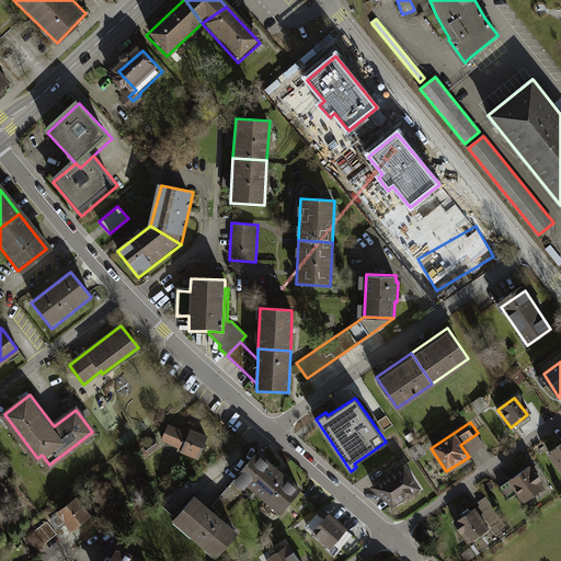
[(184,430),(169,423),(161,439),(182,448),(181,451),(198,459),(208,435),(185,425),(184,430)]
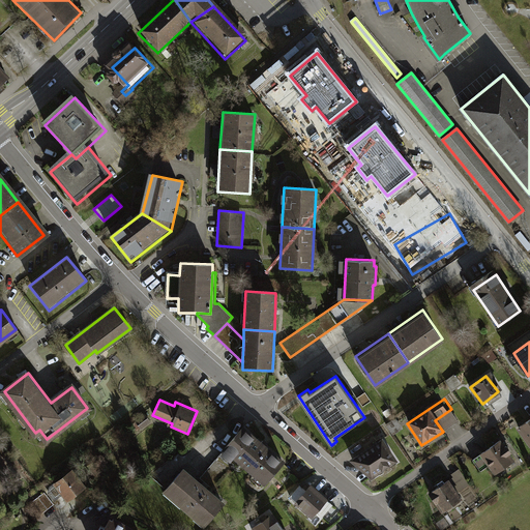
[(144,413),(135,420),(136,421),(131,424),(137,431),(140,429),(141,430),(151,421),(144,413)]
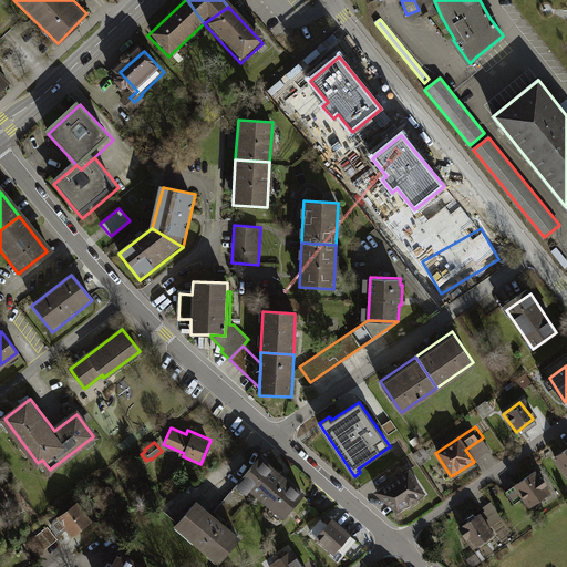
[(566,447),(554,457),(566,476),(566,447)]
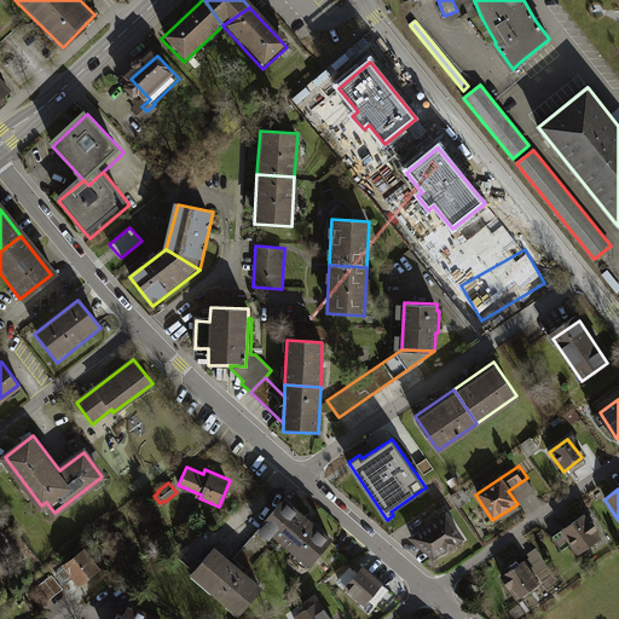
[(285,499),(262,525),(310,567),(333,542),(285,499)]
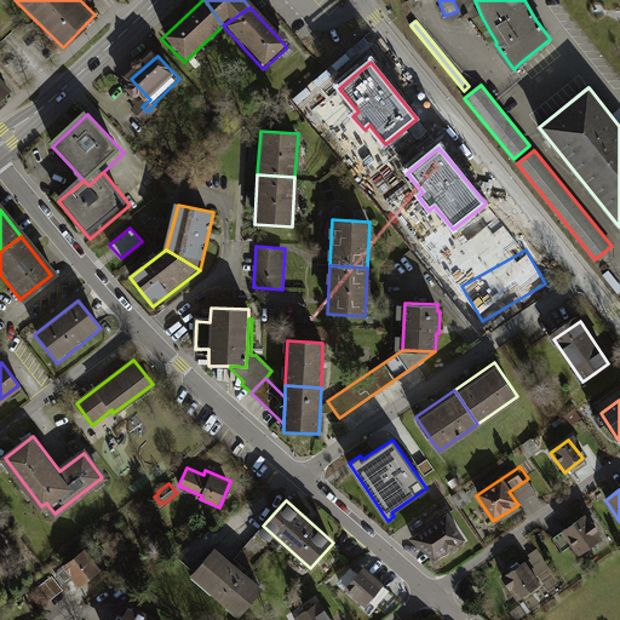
[(447,510),(407,537),(434,560),(465,538),(447,510)]
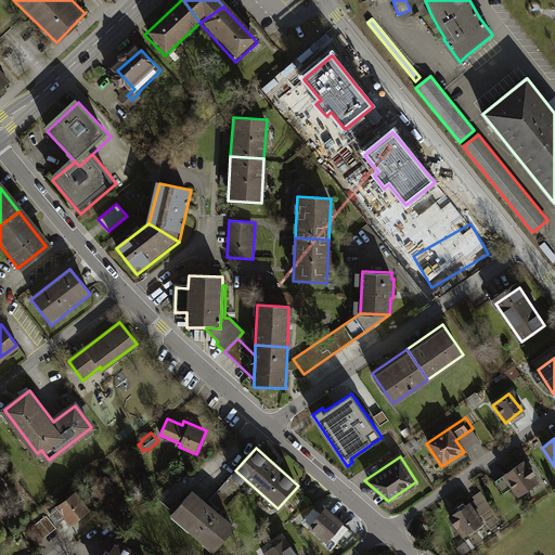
[(521,463),(497,480),(505,492),(517,483),(523,492),(534,483),(521,463)]
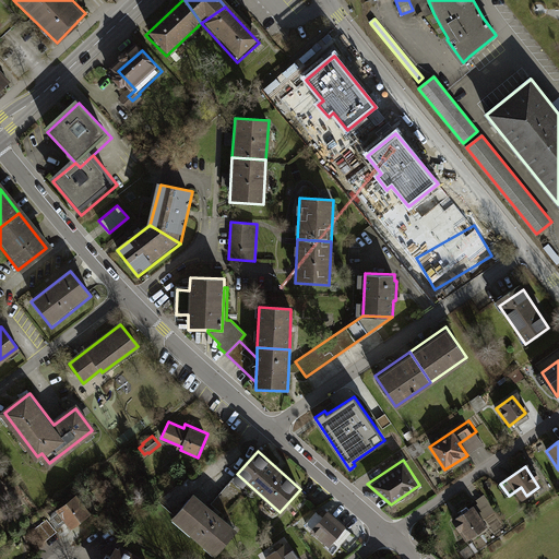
[(195,495),(175,518),(218,556),(238,533),(195,495)]
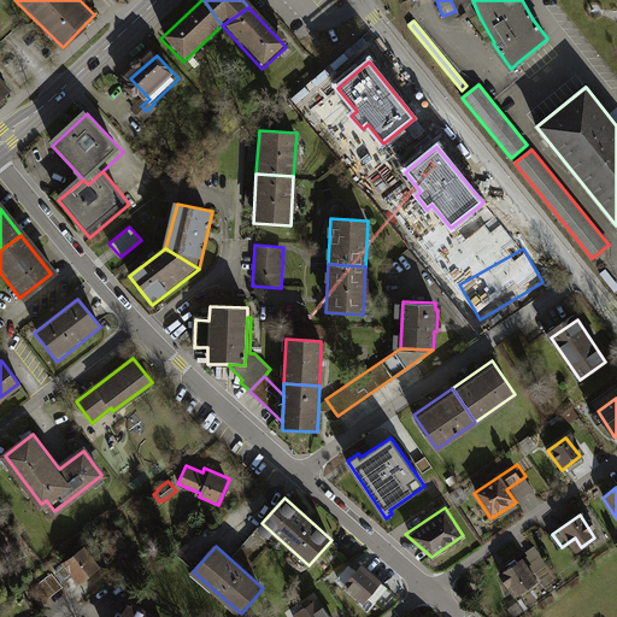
[(87,551),(64,570),(74,581),(82,575),(84,579),(99,566),(87,551)]
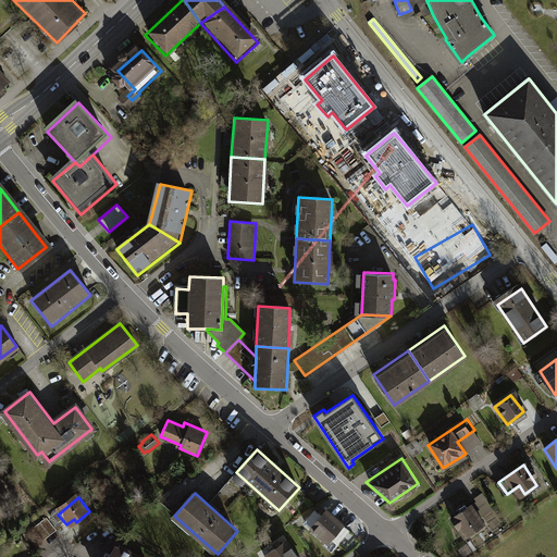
[(472,503),(452,517),(465,536),(485,523),(472,503)]
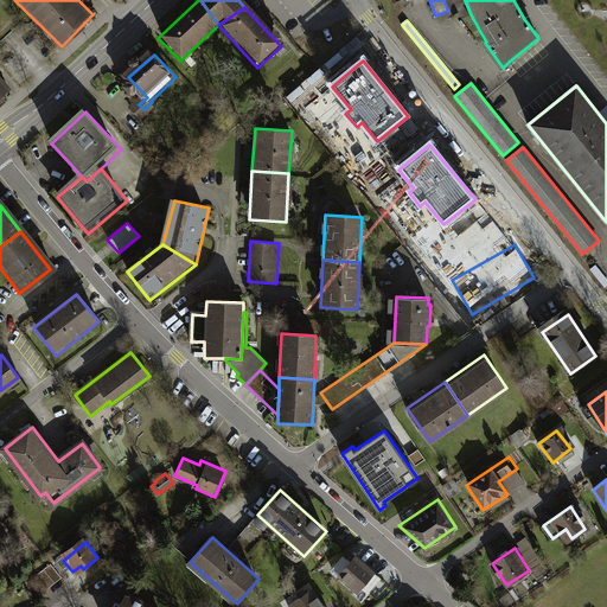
[(374,573),(376,570),(355,553),(337,575),(352,588),(351,589),(357,595),(363,588),(369,593),(381,579),(374,573)]
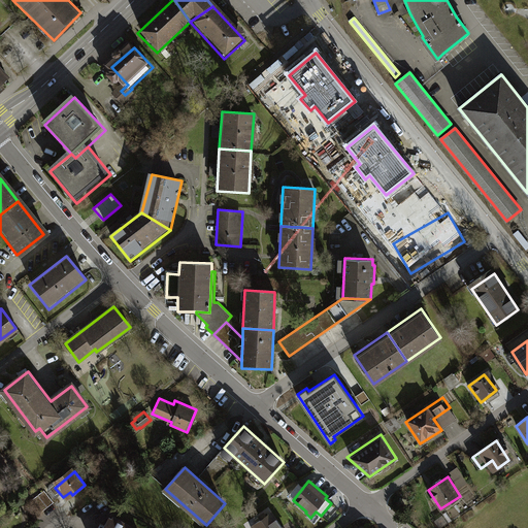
[(46,488),(32,500),(41,512),(56,499),(46,488)]
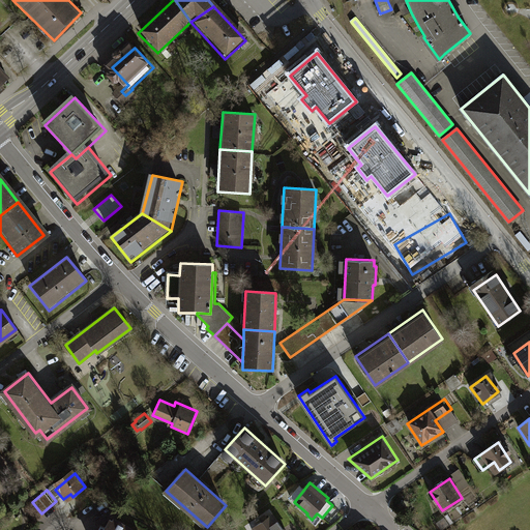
[(285,529),(273,513),(253,528),(253,529),(285,529)]
